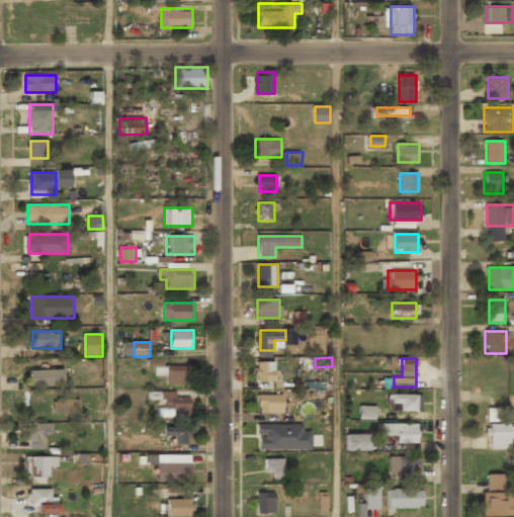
[(260,381),(275,381),(275,361),(260,361),(260,381)]
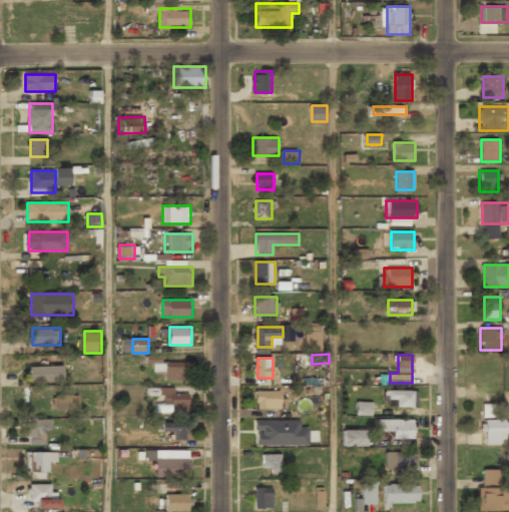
[(165,381),(189,381),(189,362),(154,362),(154,373),(165,373),(165,381)]
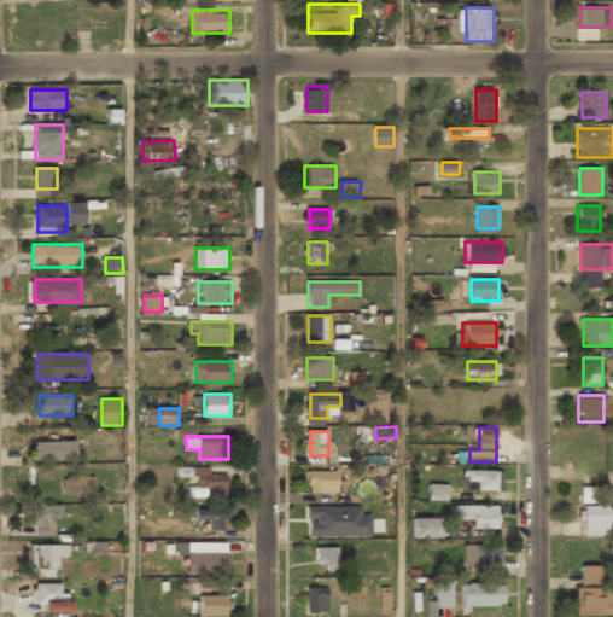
[(36,441),(36,459),(79,459),(79,441),(36,441)]
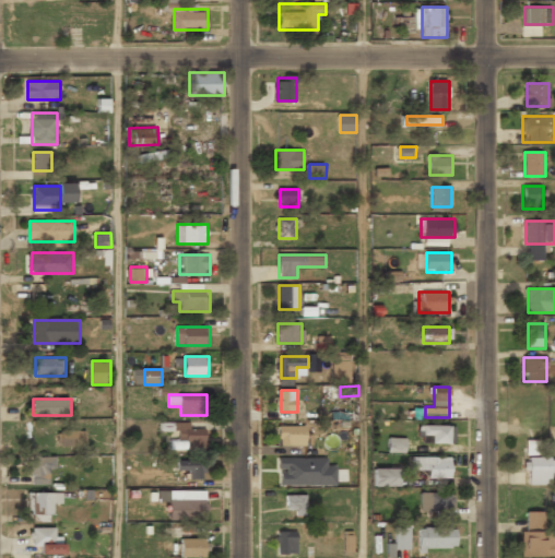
[(162,432),(175,432),(175,447),(207,447),(207,423),(162,423),(162,432)]
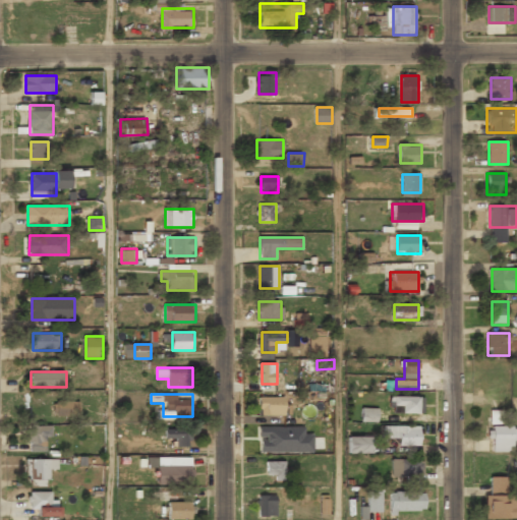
[(423,411),(423,396),(392,396),(392,411),(423,411)]
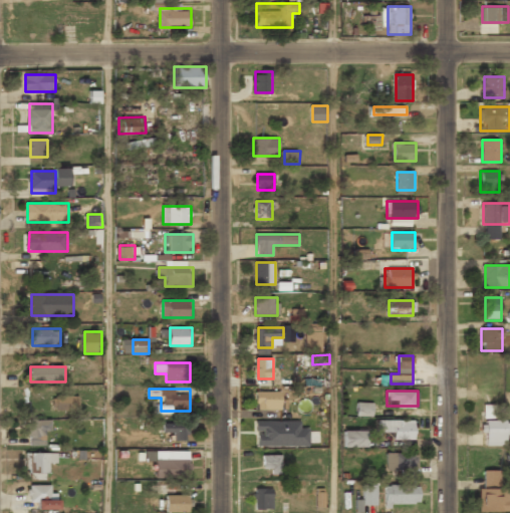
[(286,392),(258,392),(258,410),(286,410),(286,392)]
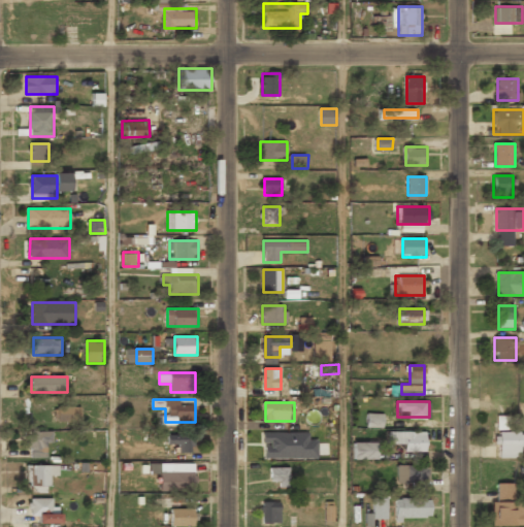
[(82,407),(57,407),(57,420),(82,420),(82,407)]
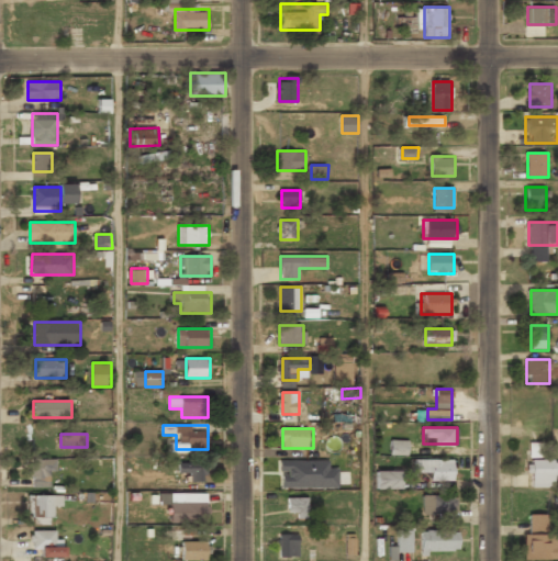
[(410,455),(410,439),(391,439),(391,455),(410,455)]
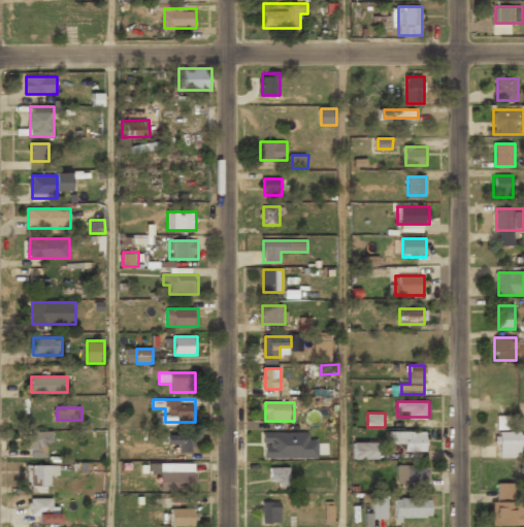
[(500,429),(512,429),(512,415),(500,415),(500,429)]
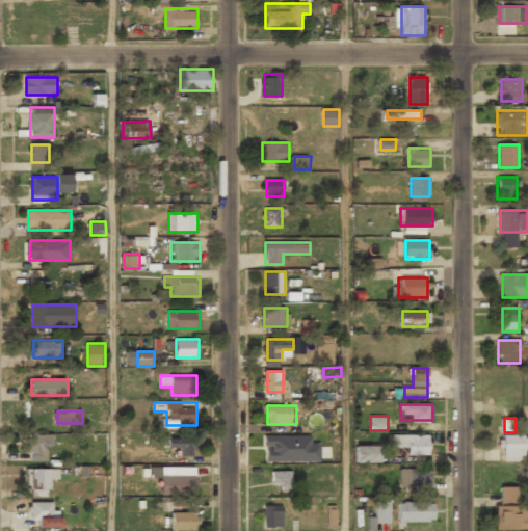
[(279,434),(267,434),(267,456),(279,456),(279,434)]
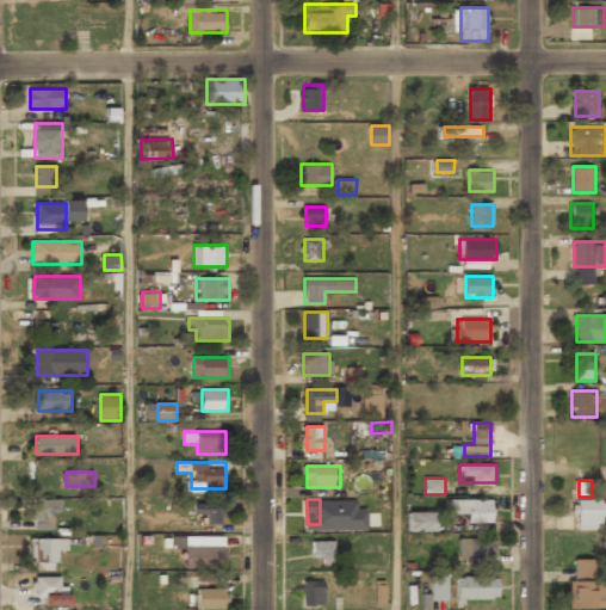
[(494,499),(452,499),(452,513),(468,513),(468,523),(494,523),(494,499)]
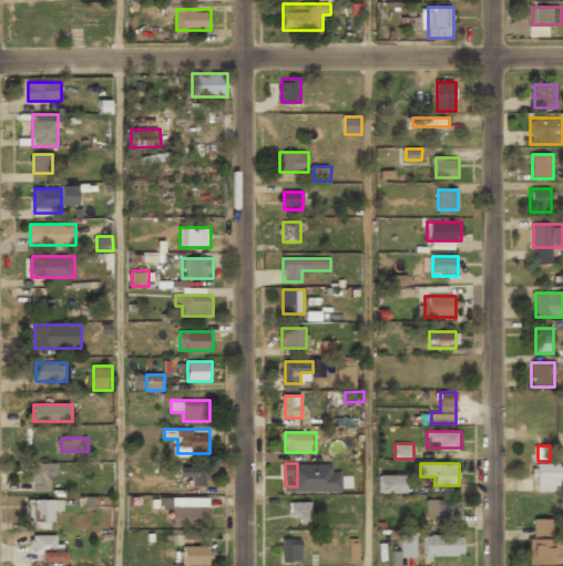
[(36,492),(54,492),(54,464),(36,464),(36,492)]
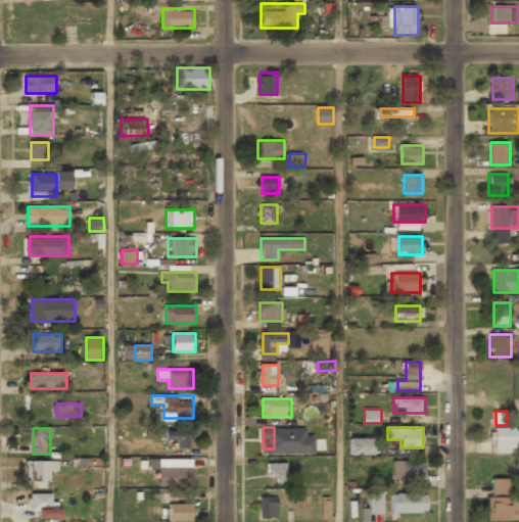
[(517,428),(493,428),(493,455),(517,455),(517,428)]
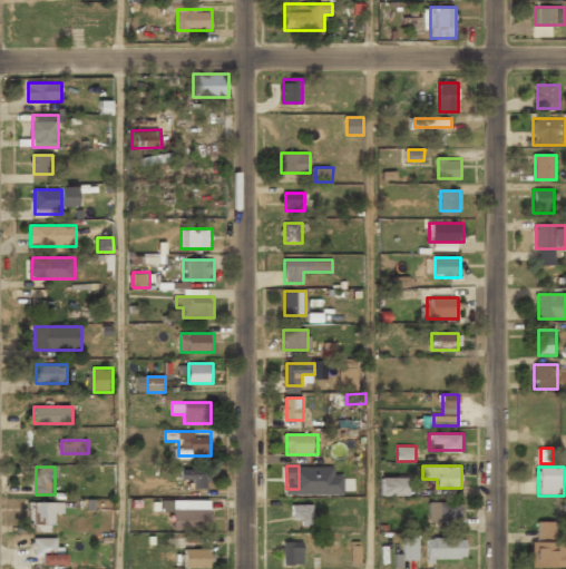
[(211,489),(211,470),(181,470),(181,481),(192,481),(192,489),(211,489)]
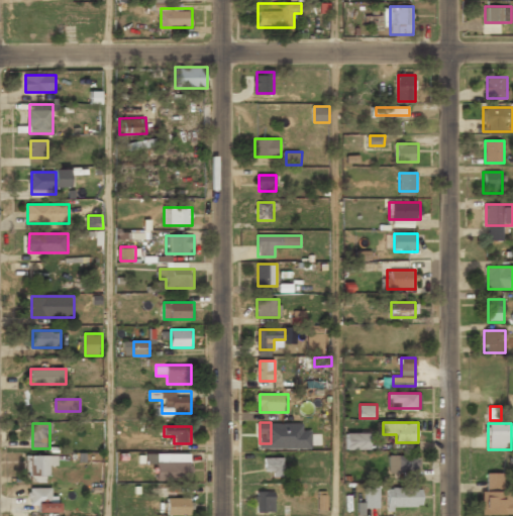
[(371,433),(346,433),(346,449),(371,449),(371,433)]
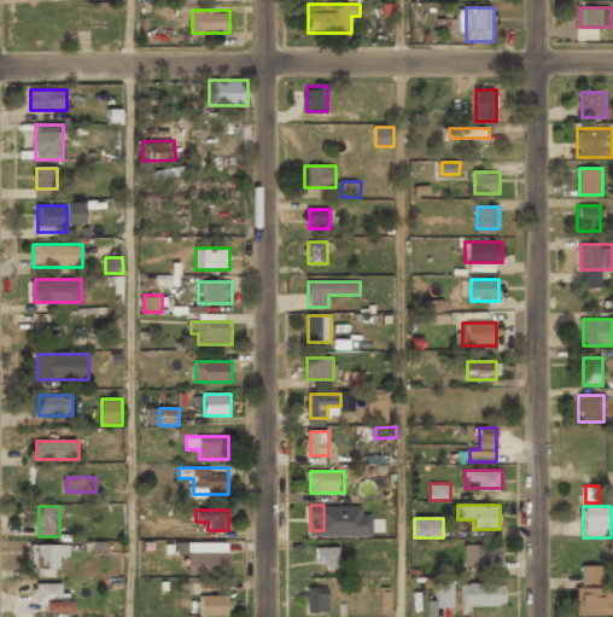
[(231,543),(188,543),(188,569),(231,569),(231,543)]
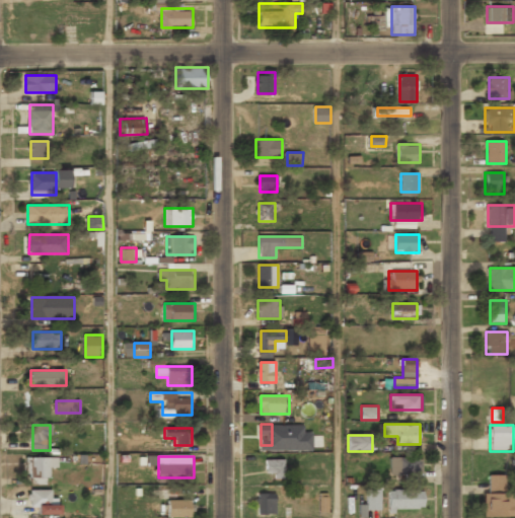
[(59,467),(59,457),(28,457),(28,484),(50,484),(50,467),(59,467)]
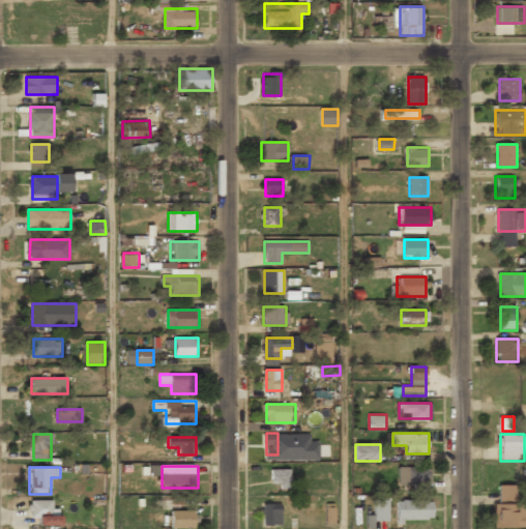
[(433,467),(400,467),(400,486),(433,486),(433,467)]
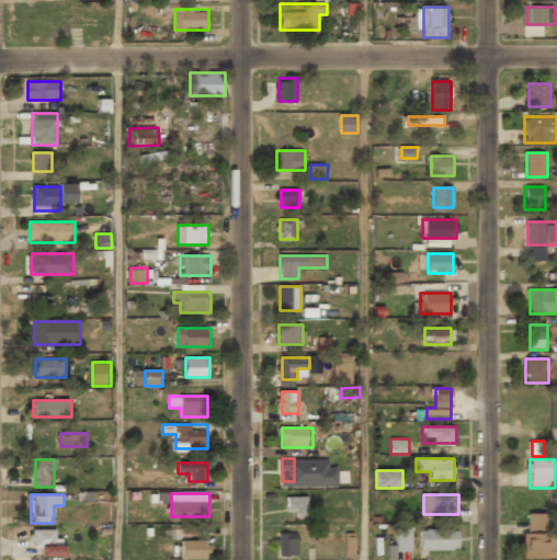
[(309,516),(309,498),(288,498),(288,516),(309,516)]
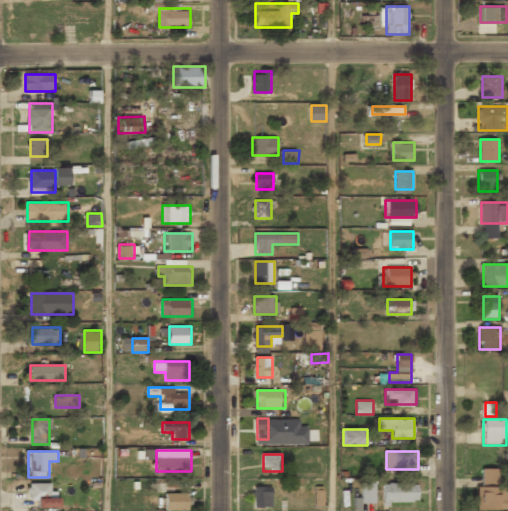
[(507,486),(500,486),(500,468),(482,468),(482,486),(479,486),(479,509),(507,509),(507,486)]
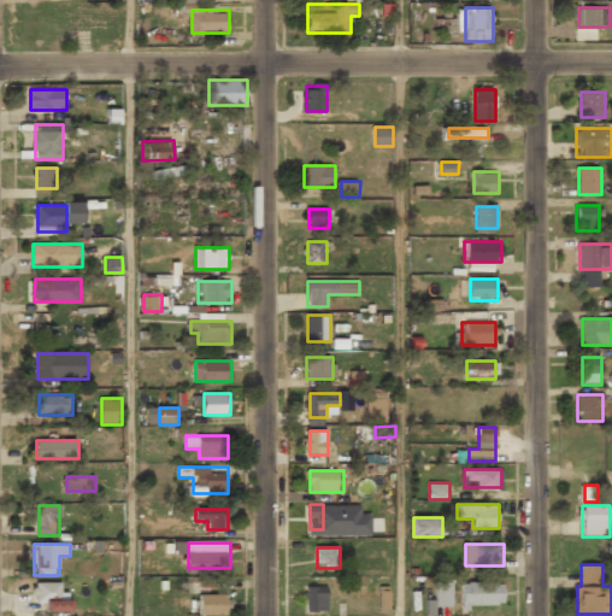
[(453,581),(436,581),(436,600),(429,600),(429,609),(453,609),(453,581)]
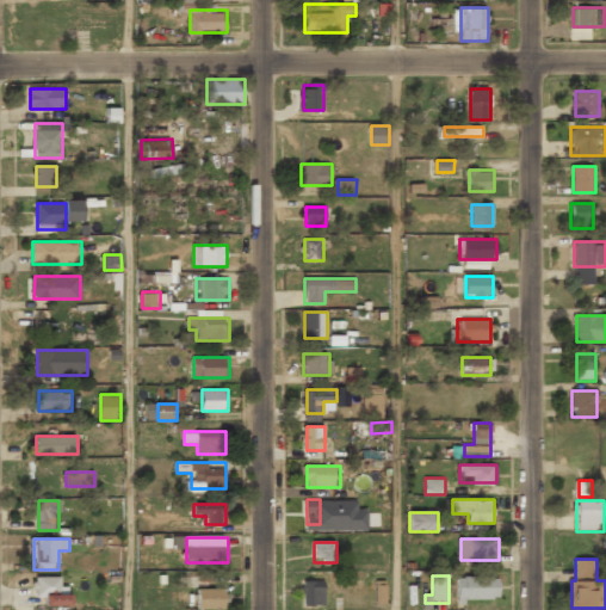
[(458,599),(499,599),(499,577),(458,577),(458,599)]
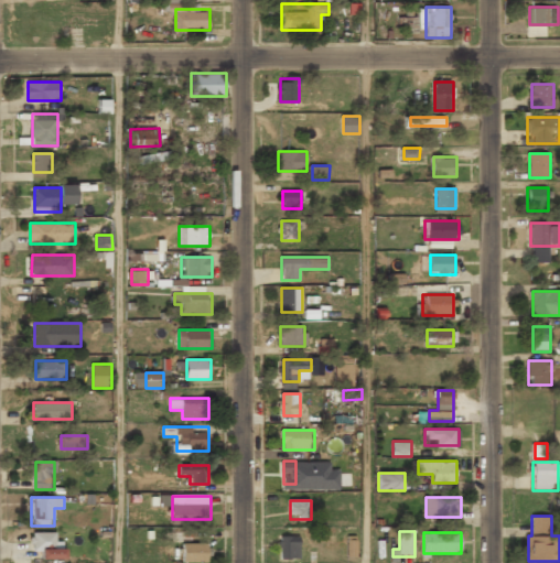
[(57,549),(57,533),(36,533),(36,560),(66,560),(66,549),(57,549)]
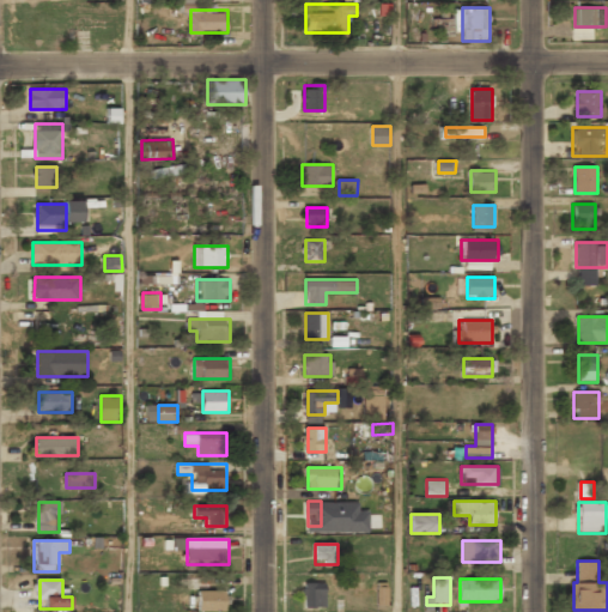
[(328,607),(328,583),(305,583),(305,607),(328,607)]
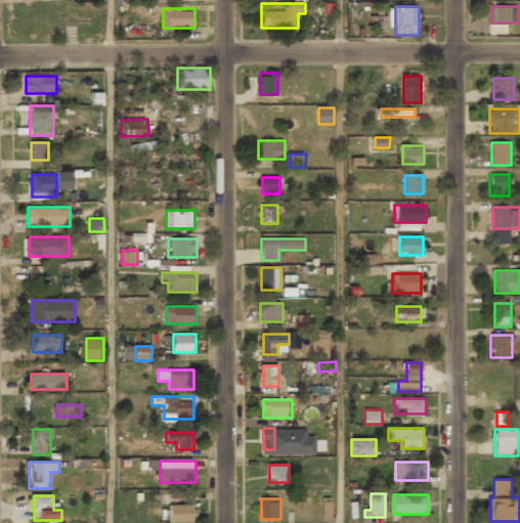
[(193,504),(171,504),(171,522),(193,522),(193,504)]
